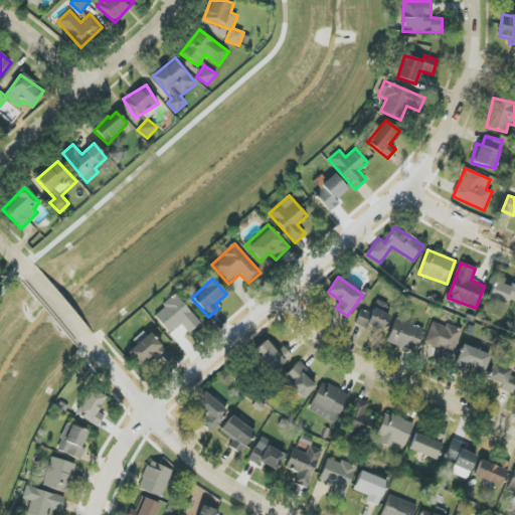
[(506,299),(514,302),(514,285),(512,285),(511,287),(494,282),(488,299),(505,305),(506,299)]
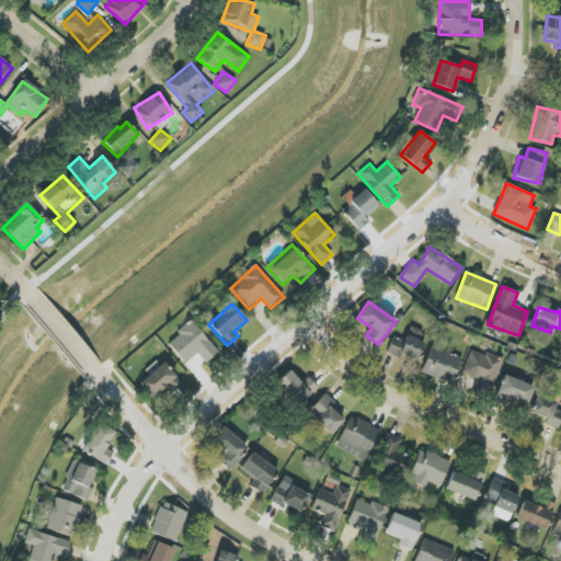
[(218,353),(192,321),(167,342),(185,364),(197,353),(206,363),(218,353)]
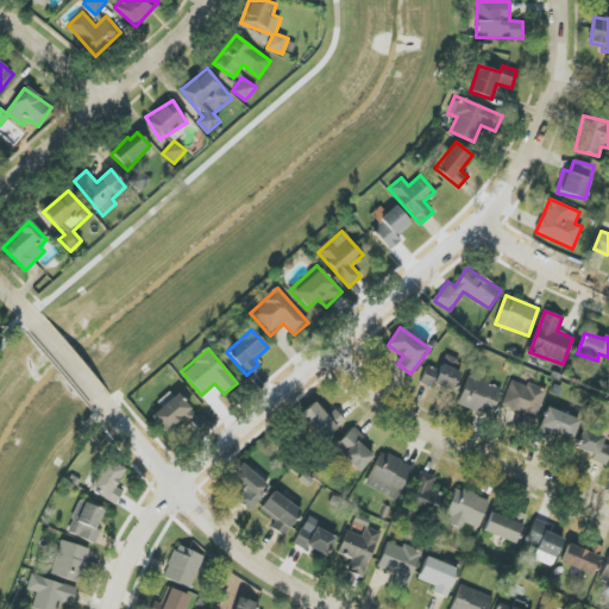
[(456,371),(459,359),(445,355),(440,370),(426,366),(420,384),(433,388),(434,387),(453,393),(459,372),(456,371)]
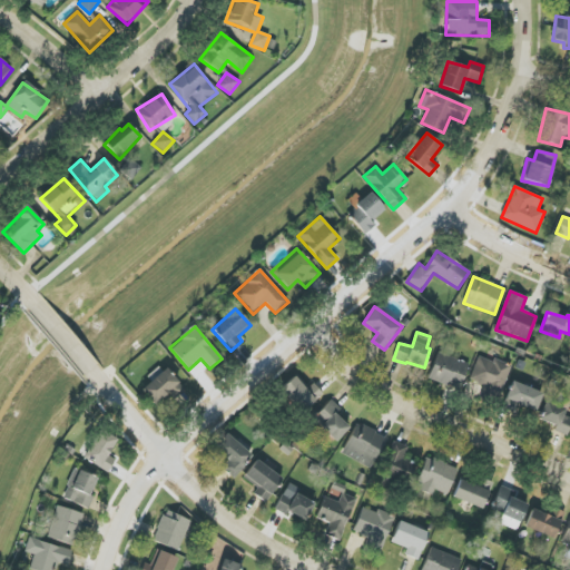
[(453,389),(464,361),(439,352),(428,379),(453,389)]
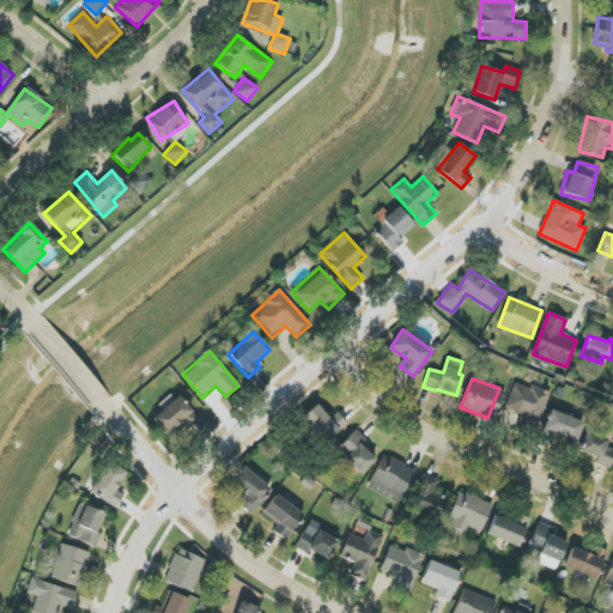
[(522,383),(509,416),(536,426),(550,394),(522,383)]
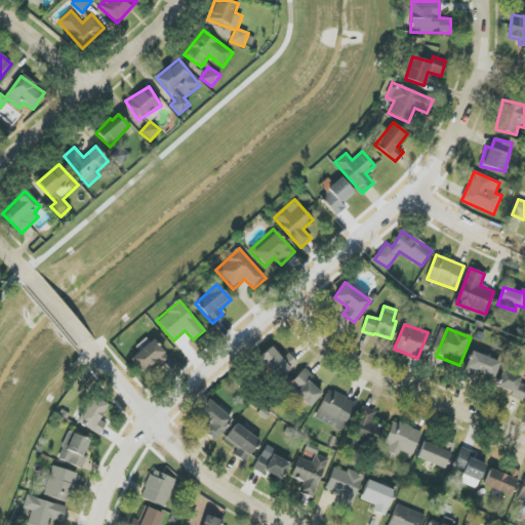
[(153,338),(129,357),(143,373),(155,363),(159,368),(170,360),(153,338)]
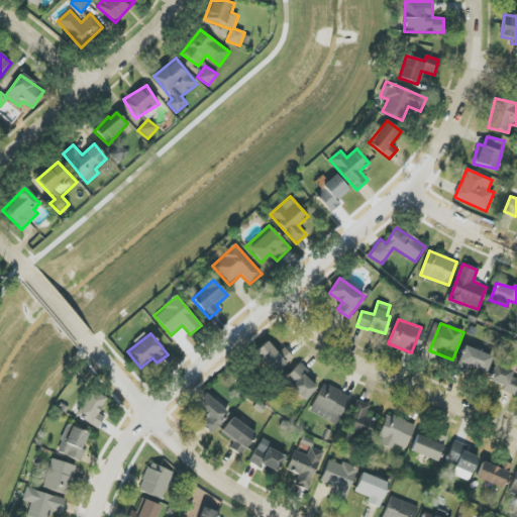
[(284,347),(278,353),(268,341),(254,353),(274,375),(293,358),(284,347)]
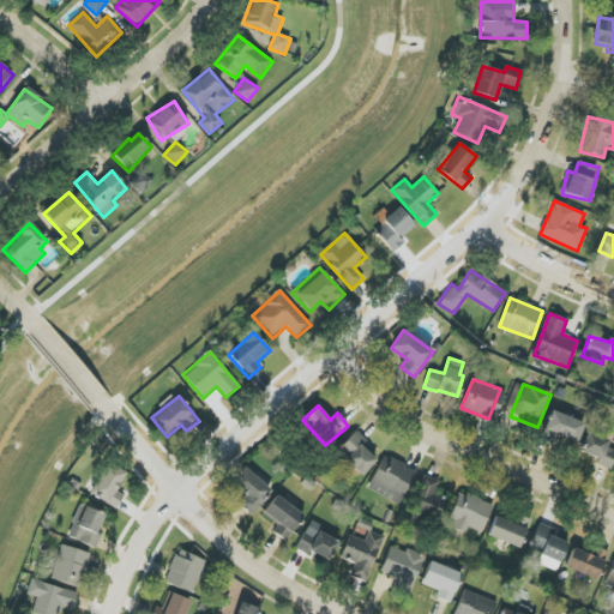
[(584,422),(551,411),(545,433),(577,444),(584,422)]
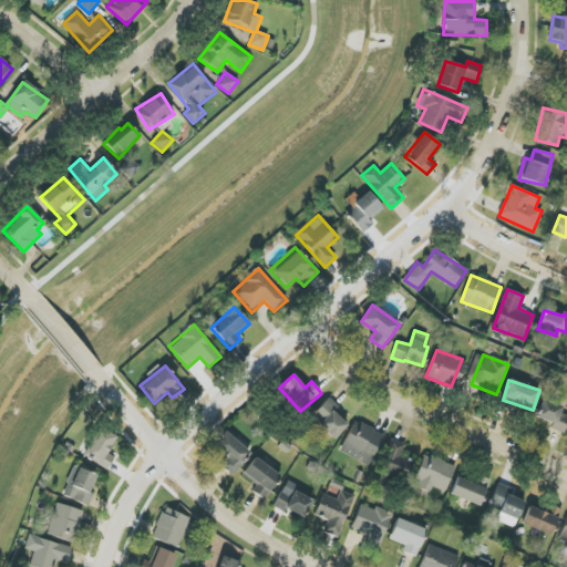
[(334,440),(348,425),(333,412),(339,406),(329,398),(310,418),(334,440)]
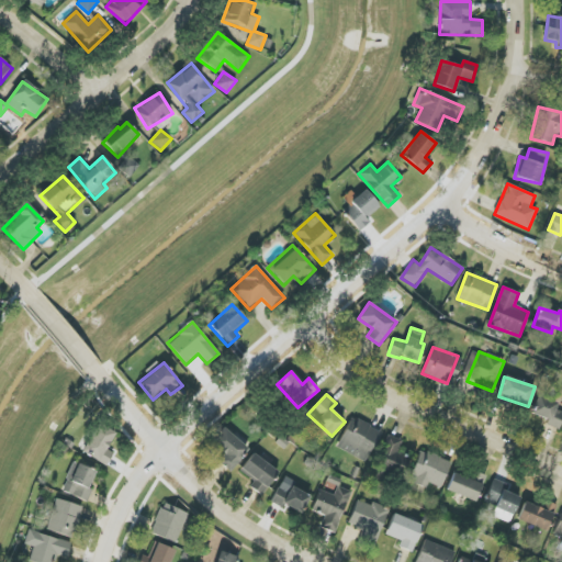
[(561,420),(561,412),(555,409),(558,404),(539,396),(530,416),(560,427),(561,420)]
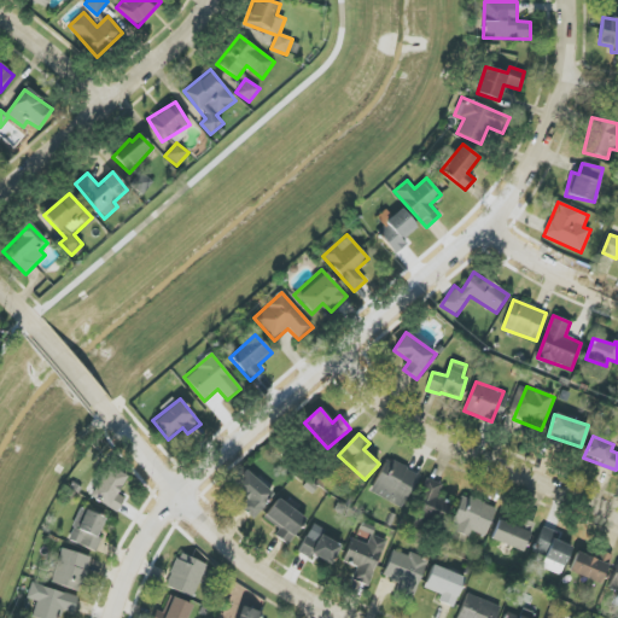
[(419,473),(385,459),(371,494),(403,508),(419,473)]
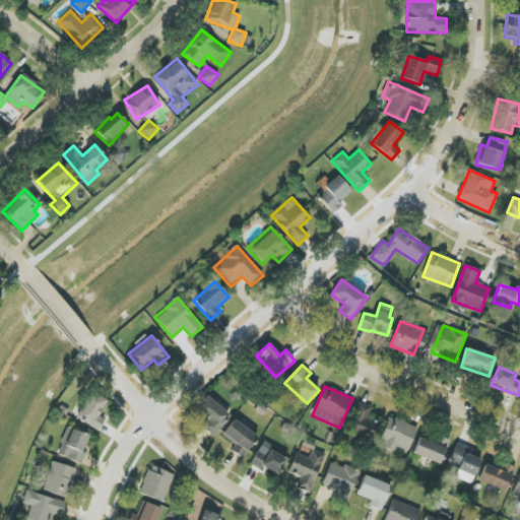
[(106,419),(98,415),(107,401),(91,391),(75,417),(99,432),(106,419)]
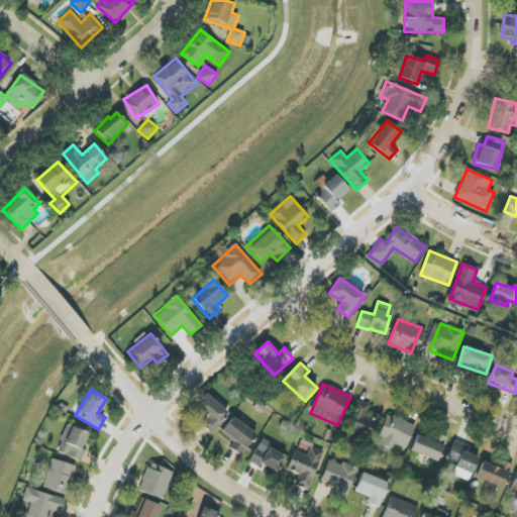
[(200,424),(210,433),(228,413),(206,393),(194,407),(206,418),(200,424)]
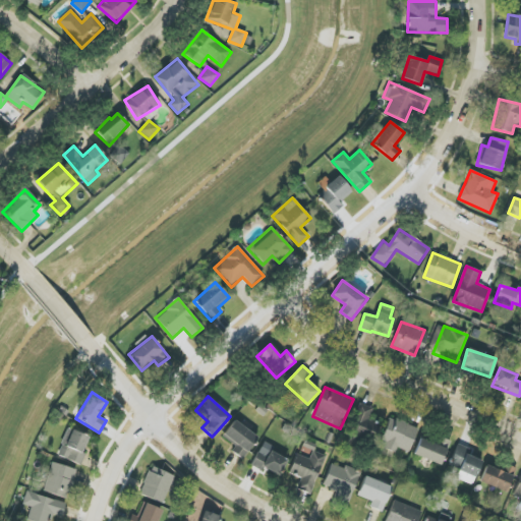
[(371,446),(382,424),(370,419),(374,409),(360,403),(346,435),(371,446)]
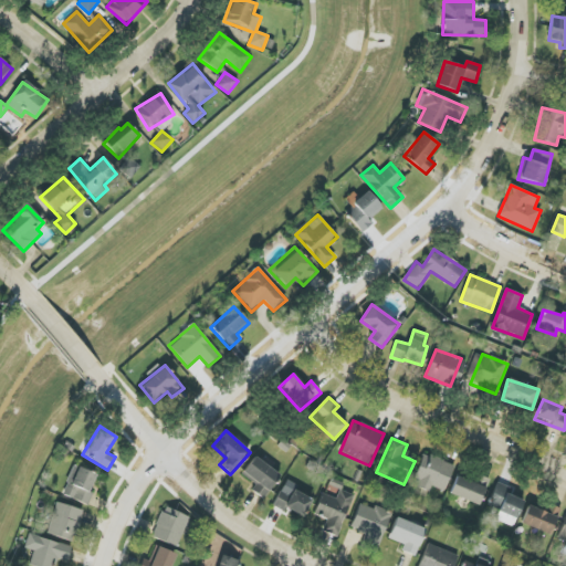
[(430,492),(431,486),(444,492),(454,465),(423,454),(411,484),(430,492)]
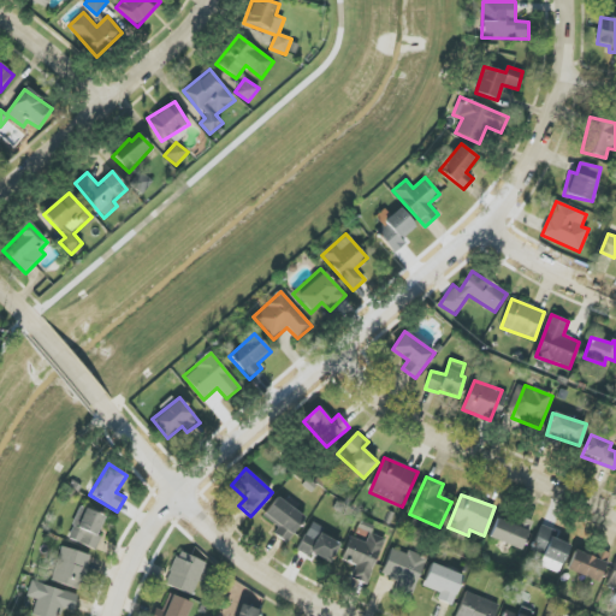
[(274,534),(288,543),(304,516),(276,498),(264,517),(279,527),(274,534)]
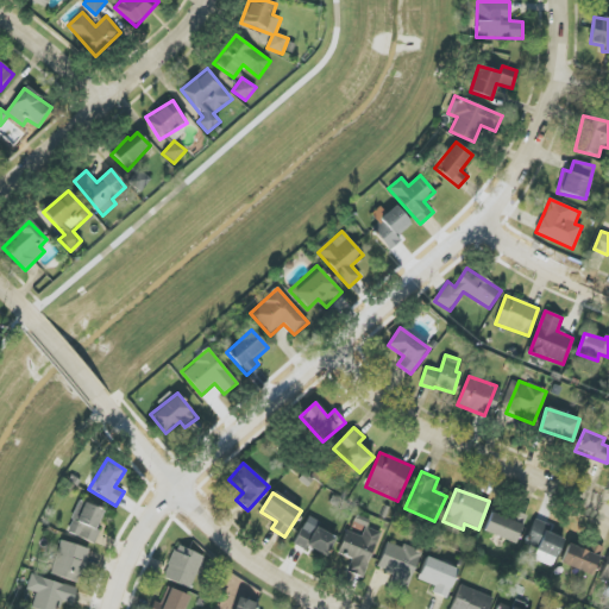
[(104,512),(80,501),(66,532),(94,544),(100,532),(95,529),(104,512)]
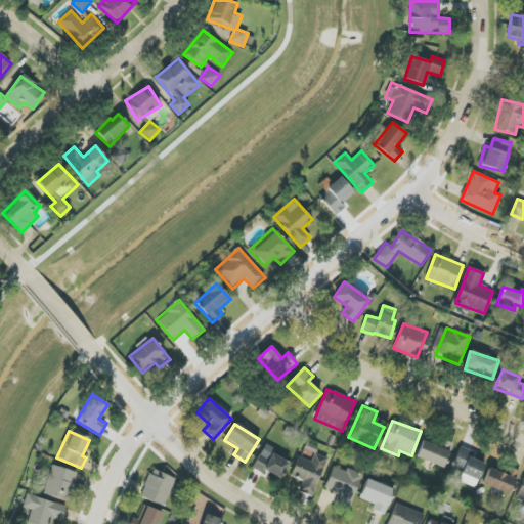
[(443,440),(440,447),(423,440),(416,457),(443,468),(453,444),(443,440)]
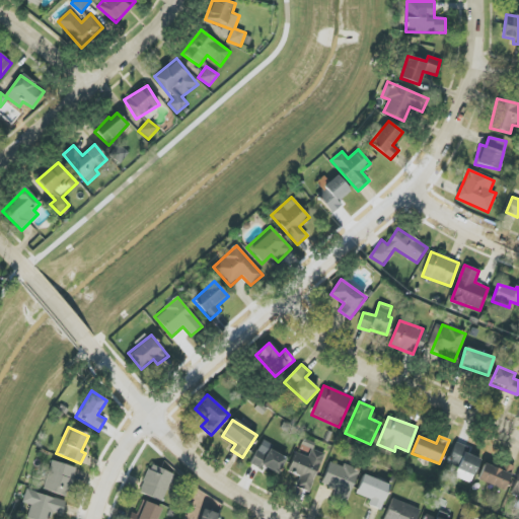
[(250,465),(262,469),(263,466),(278,473),(286,457),(269,450),(272,444),(262,440),(250,465)]
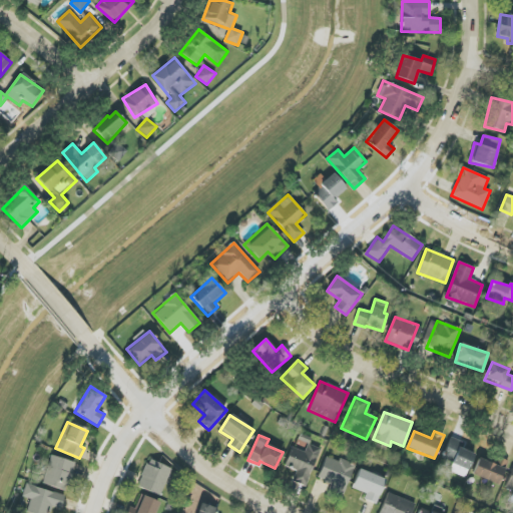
[(452,462),(449,472),(467,477),(473,453),(459,449),(462,441),(449,438),(444,460),(452,462)]
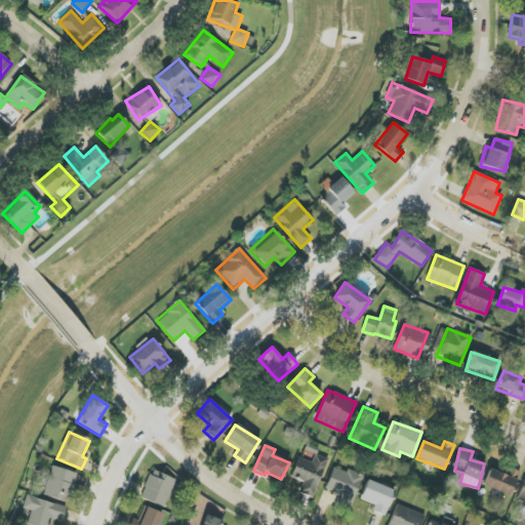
[(327,458),(315,455),(313,462),(297,458),(292,478),(303,481),(299,493),(315,498),(327,458)]
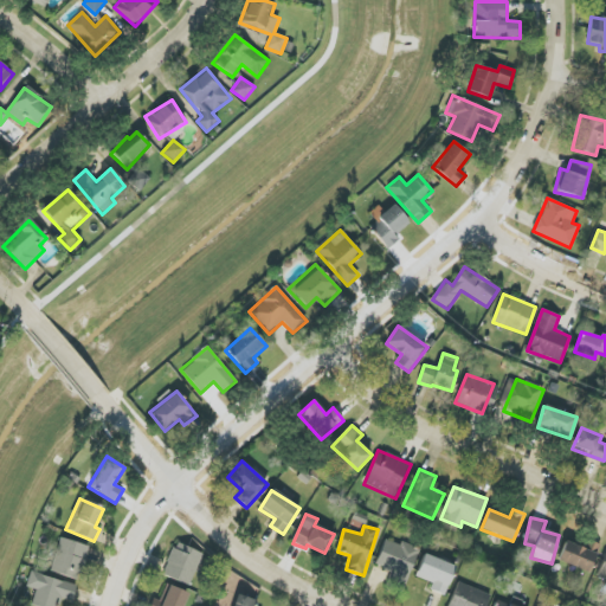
[(418,550),(386,537),(374,567),(407,580),(418,550)]
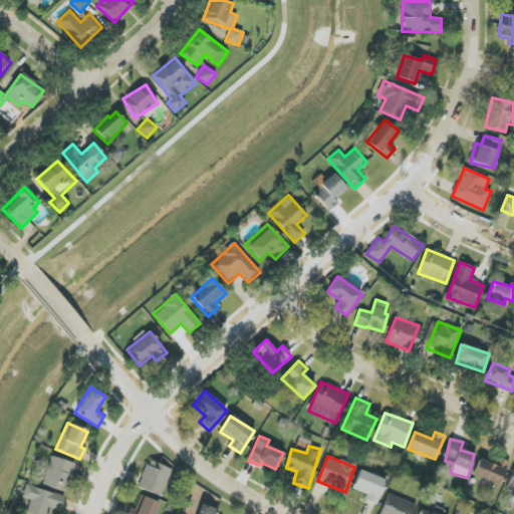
[(43,486),(67,492),(74,463),(50,457),(43,486)]
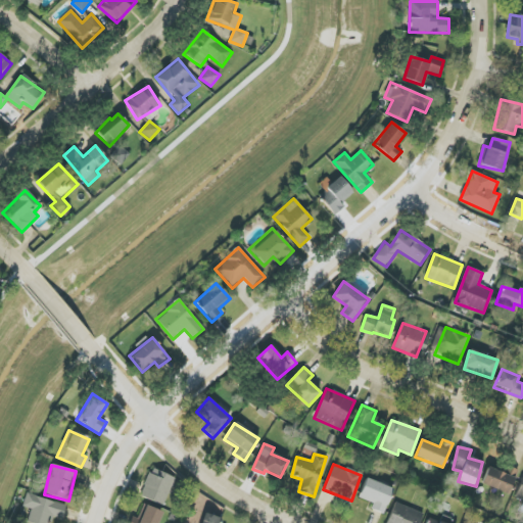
[(509,467),(507,474),(487,467),(481,484),(509,494),(518,470),(509,467)]
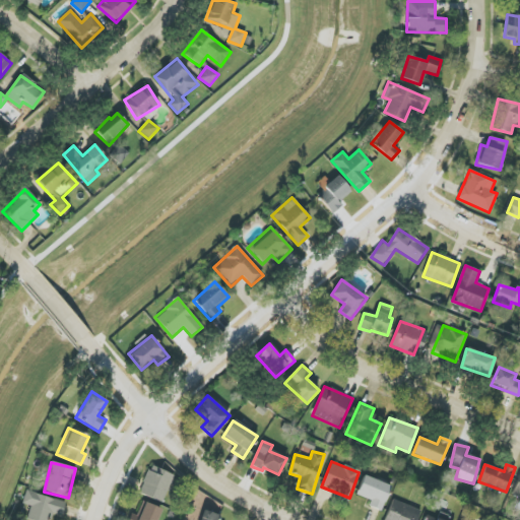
[(174,475),(150,466),(139,494),(163,503),(174,475)]
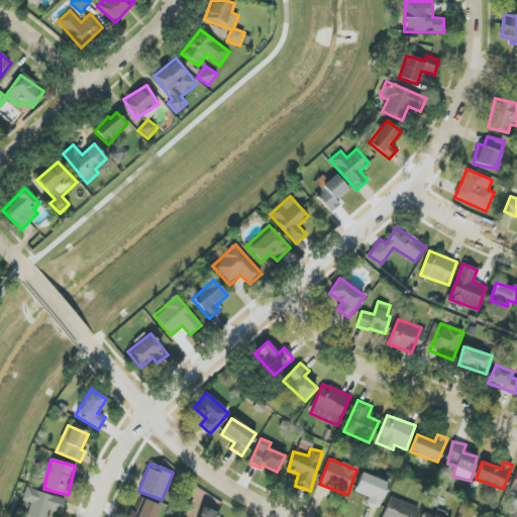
[(354,493),(369,498),(367,504),(380,508),(389,483),(362,473),(354,493)]
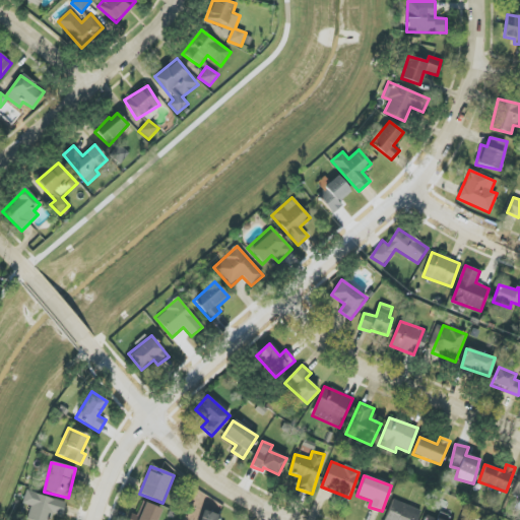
[(22,505),(30,507),(26,519),(47,519),(50,514),(61,517),(66,503),(25,492),(22,505)]
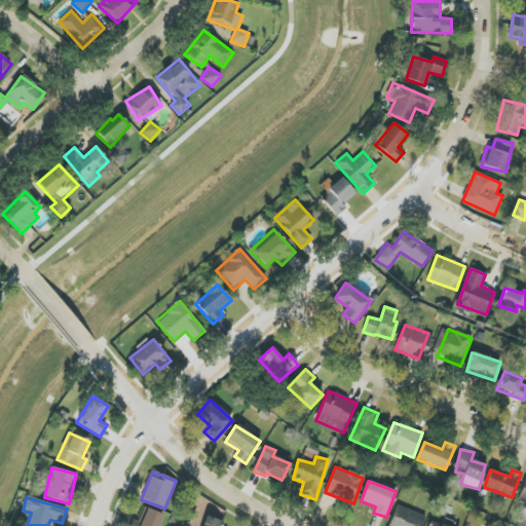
[(389,525),(421,525),(425,516),(397,505),(389,525)]
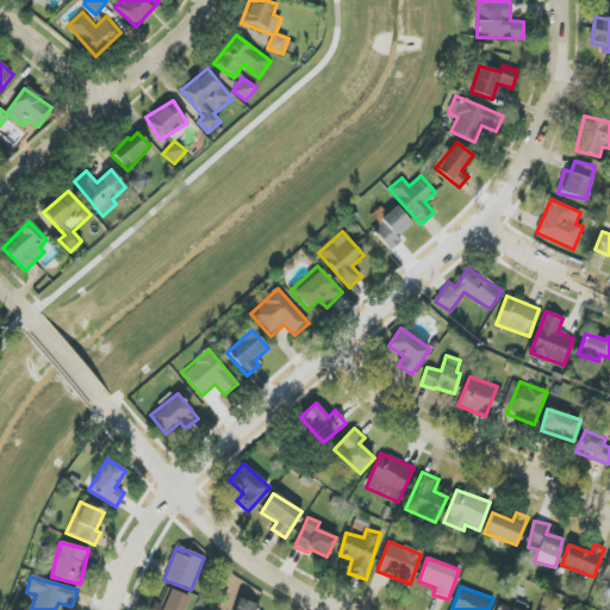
[(184,609),(190,598),(167,589),(160,605),(155,603),(150,609),(184,609)]
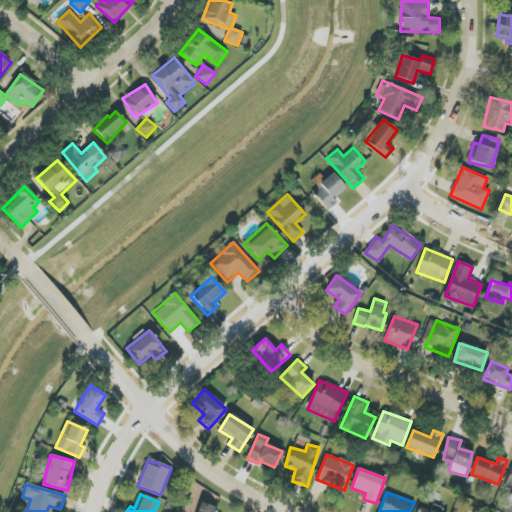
[(215,511),(216,507),(199,503),(196,511),(215,511)]
